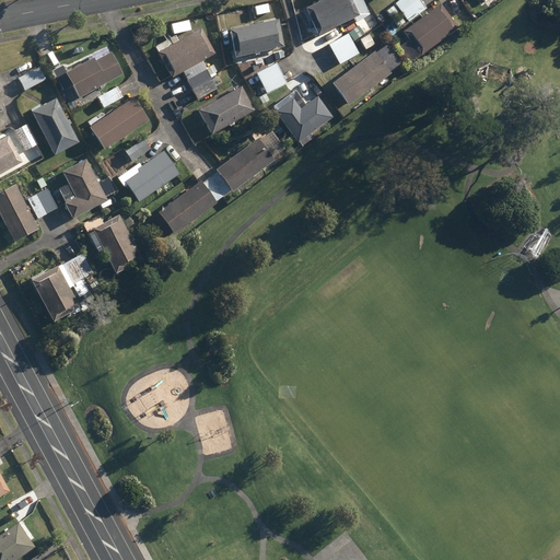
[(327,0),(306,10),(319,37),(361,16),(353,0),(327,0)]
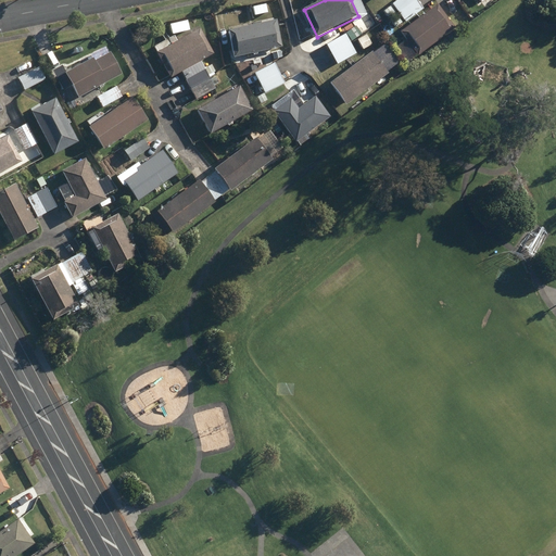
[(401,13),(417,2),(416,0),(400,0),(394,4),(401,13)]
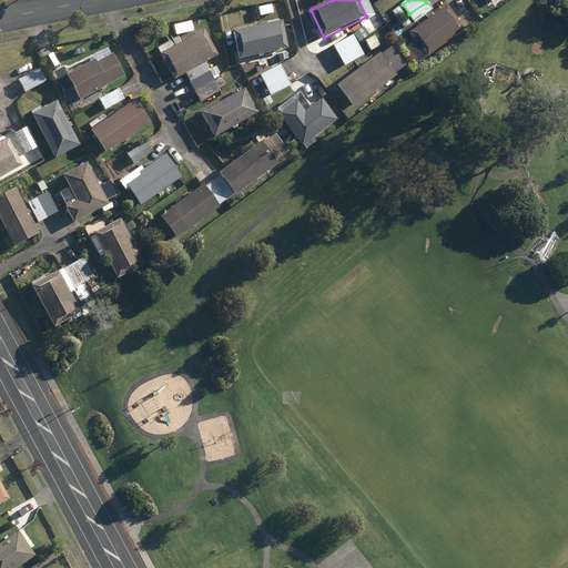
[(426,2),(409,13),(415,23),(433,11),(426,2)]
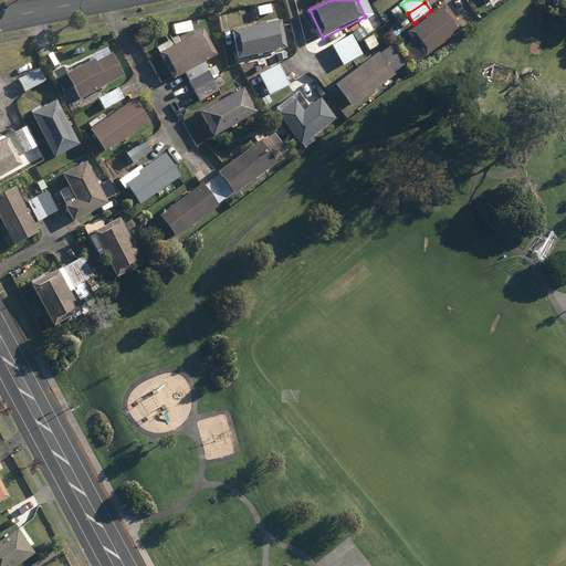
[(408,34),(426,58),(464,30),(447,6),(408,34)]
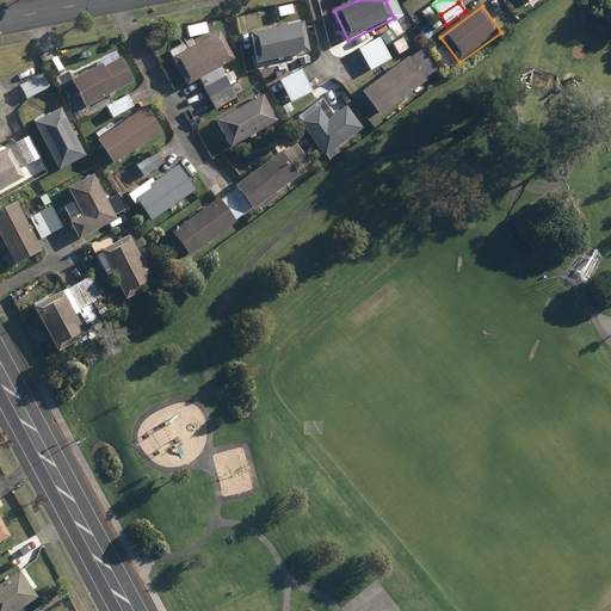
[(423,13),(429,20),(434,14),(429,8),(423,13)]
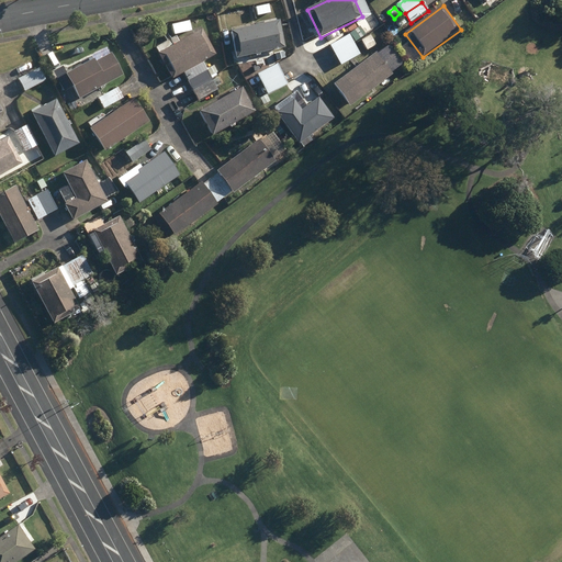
[(231,11),(232,19),(239,17),(238,10),(231,11)]
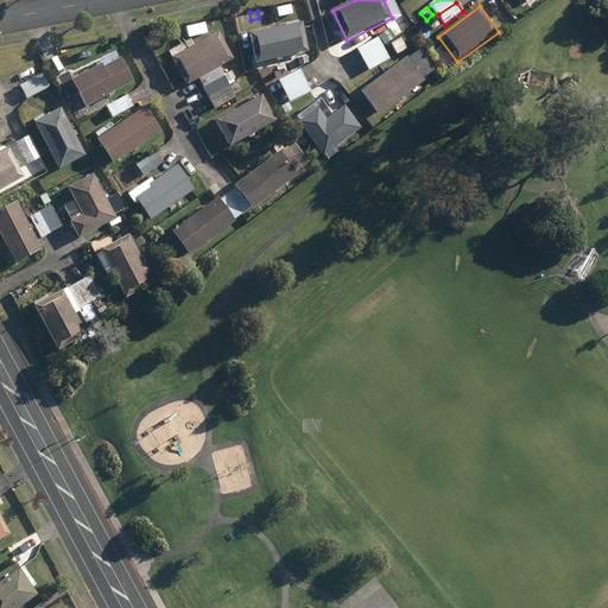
[(429,26),(434,31),(441,25),(437,20),(429,26)]
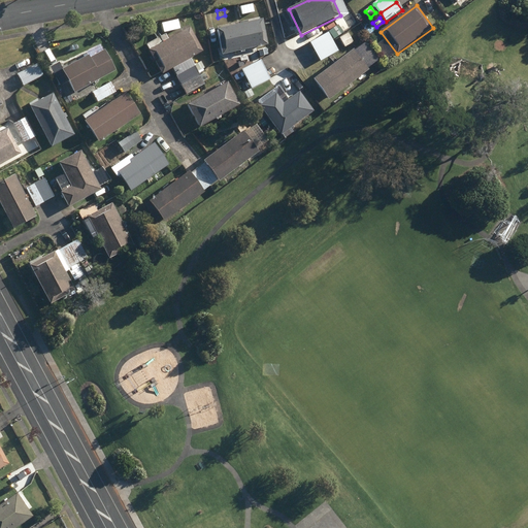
[(218,30),(224,56),(268,45),(263,21),(218,30)]
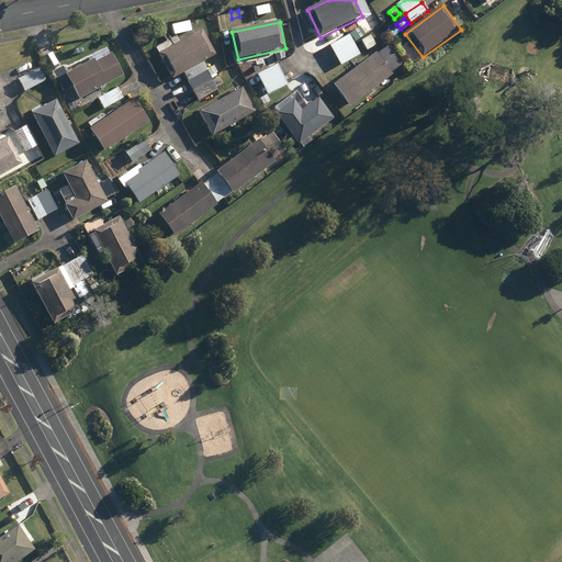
[(352,35),(357,41),(367,34),(362,29),(352,35)]
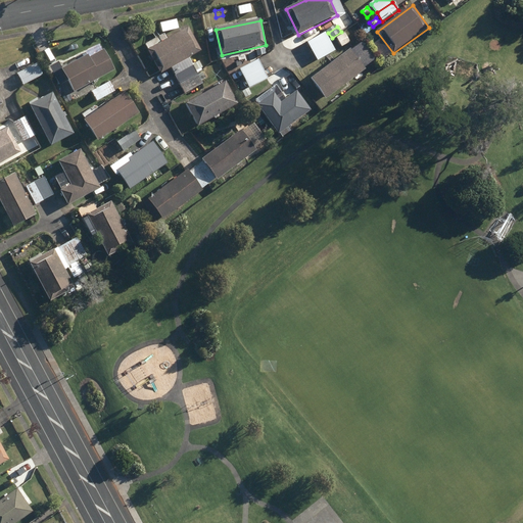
[(150,50),(162,75),(172,68),(181,85),(198,75),(190,59),(202,52),(189,29),(150,50)]
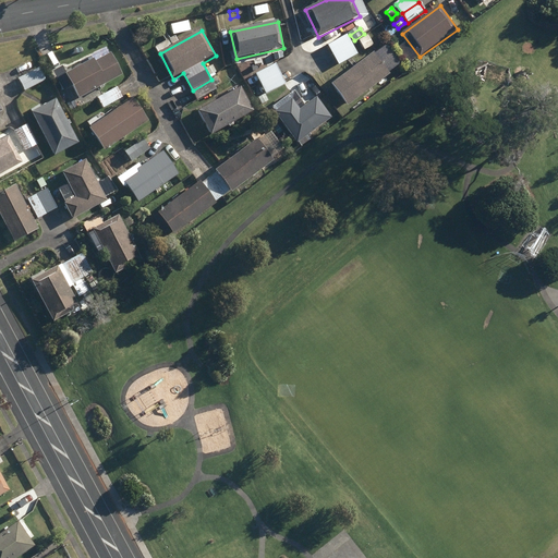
[(334,56),(353,45),(347,36),(328,47),(334,56)]
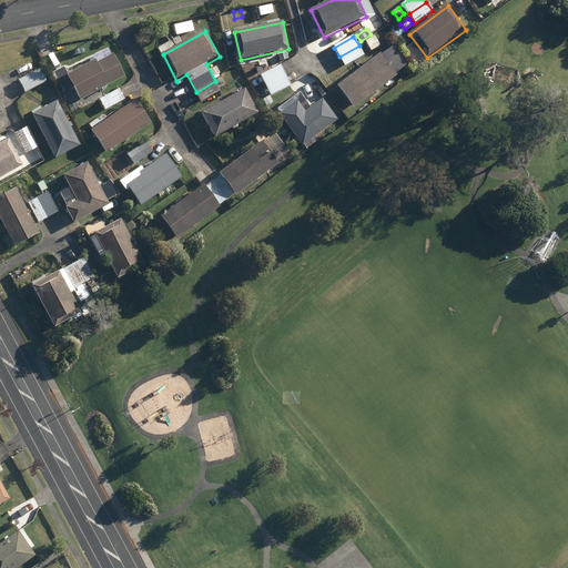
[(366,43),(371,49),(376,46),(373,39),(366,43)]
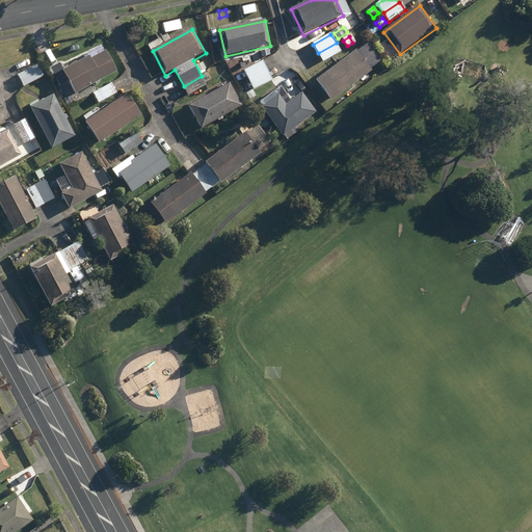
[(337,43),(318,53),(323,62),(341,52),(337,43)]
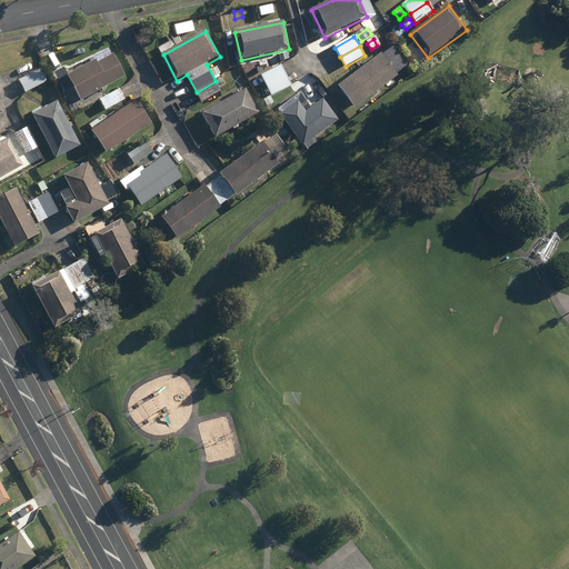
[(339,88),(356,109),(399,76),(397,75),(409,66),(395,47),(383,56),(382,55),(339,88)]
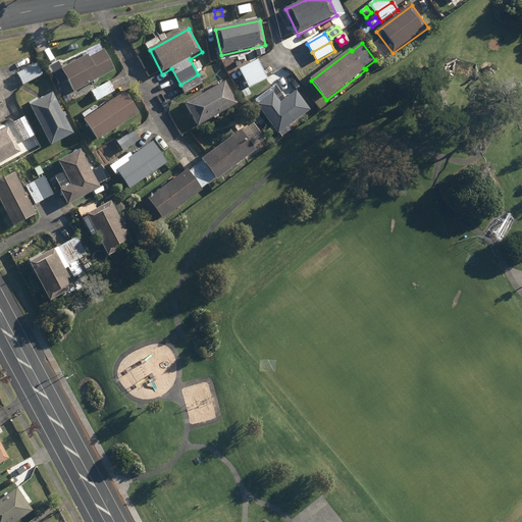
[(68,81),(74,93),(115,70),(104,51),(89,58),(88,56),(63,69),(59,62),(49,67),(59,86),(68,81)]
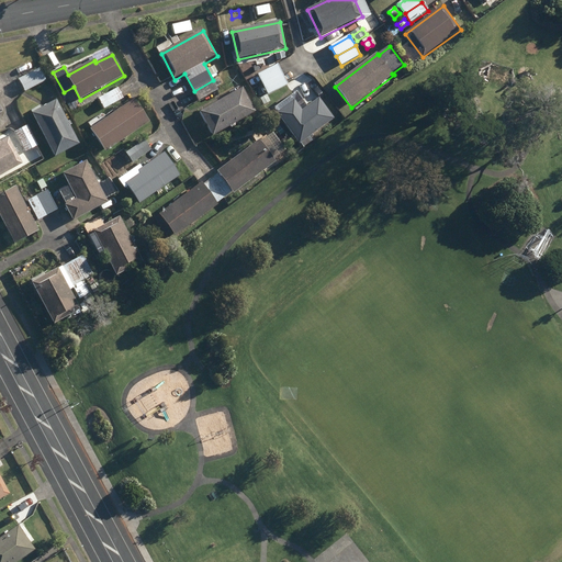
[(263,86),(283,76),(279,65),(258,76),(263,86)]
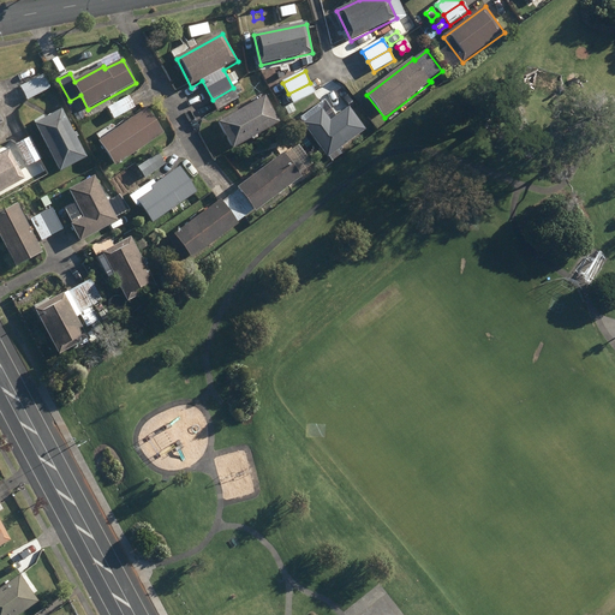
[(228,77),(232,83),(238,79),(234,73),(228,77)]
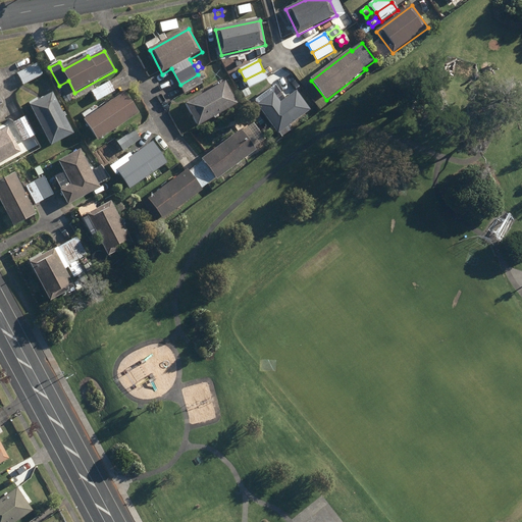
[(18,74),(24,86),(43,75),(37,64),(18,74)]
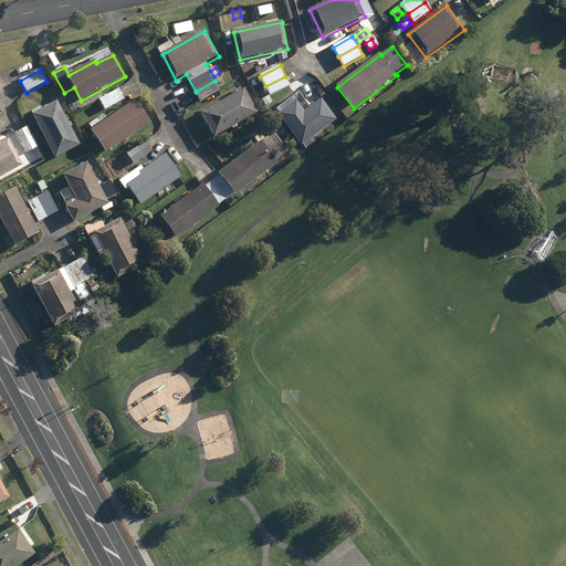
[(285,76),(265,86),(271,96),(291,86),(285,76)]
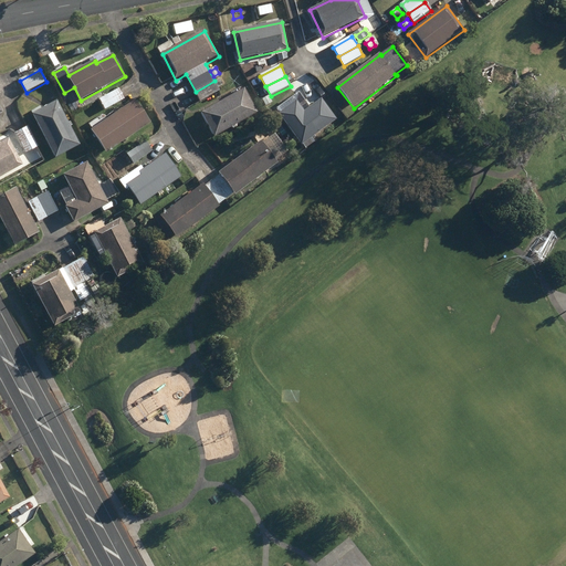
[(215,81),(196,92),(200,102),(220,91),(215,81)]
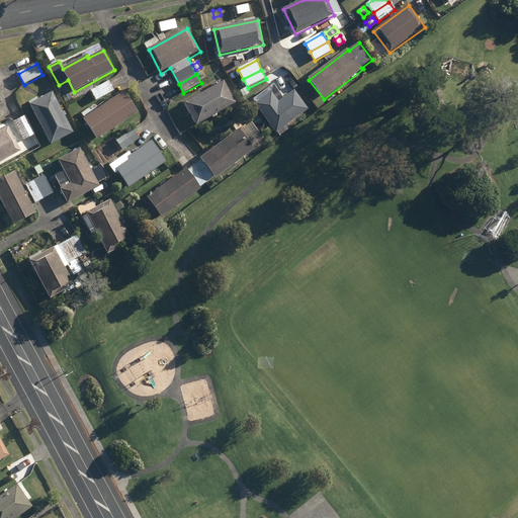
[(91,91),(96,101),(114,91),(109,82),(91,91)]
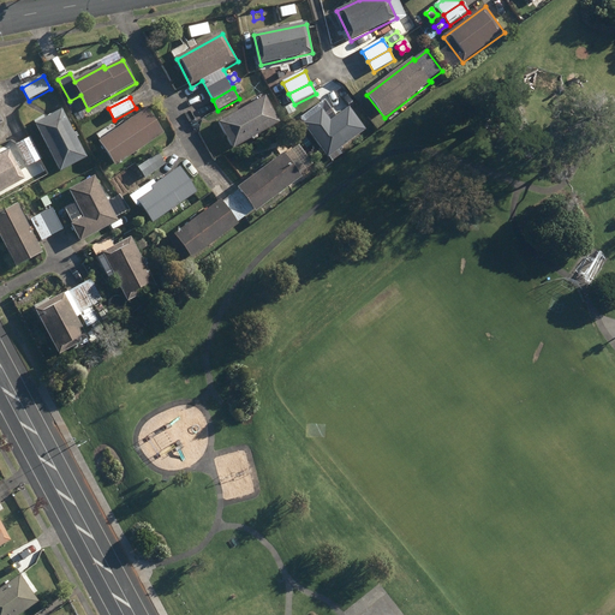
[(219,124),(234,150),(281,123),(267,97),(219,124)]
